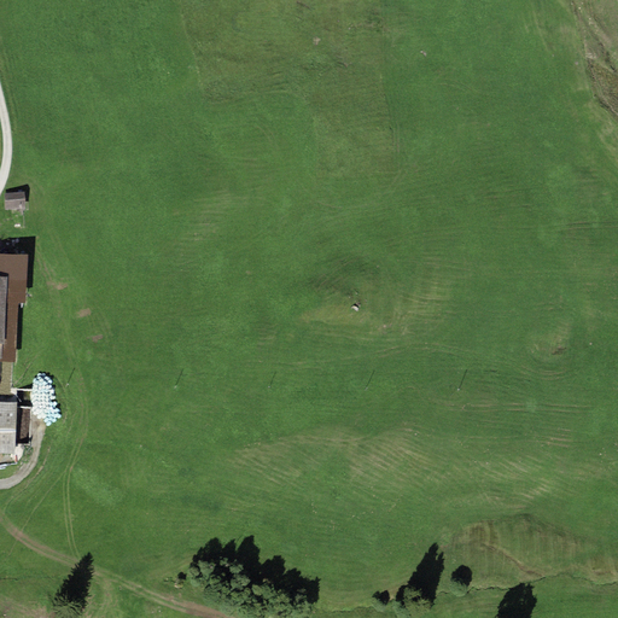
[(4,194),(5,211),(25,209),(23,192),(4,194)]
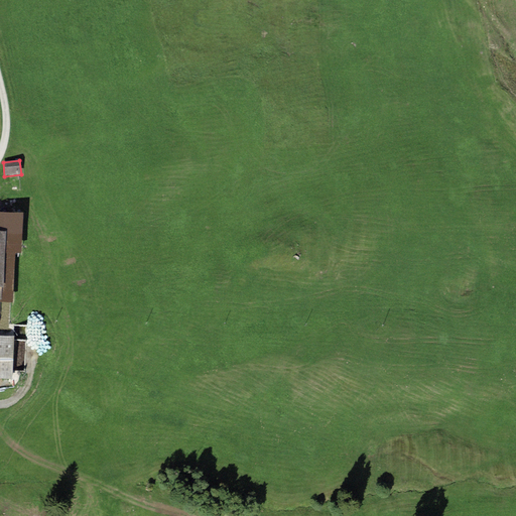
[(0,212),(0,231),(6,232),(4,288),(1,287),(1,299),(0,302),(12,302),(15,253),(20,253),(22,213),(0,212)]
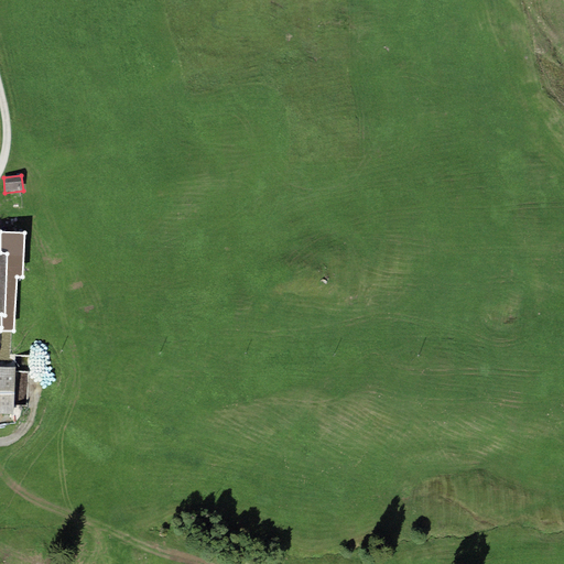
[(2,356),(12,356),(11,342),(2,342),(2,356)]
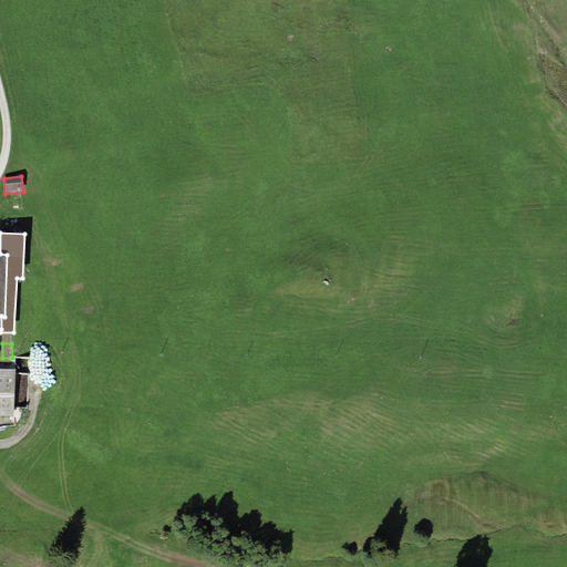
[(14,370),(0,369),(0,416),(12,418),(13,410),(14,373),(14,370)]
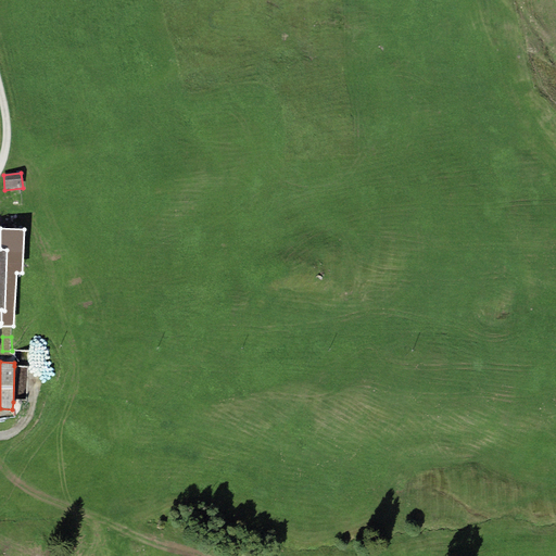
[(27,367),(14,366),(13,402),(26,403),(27,367)]
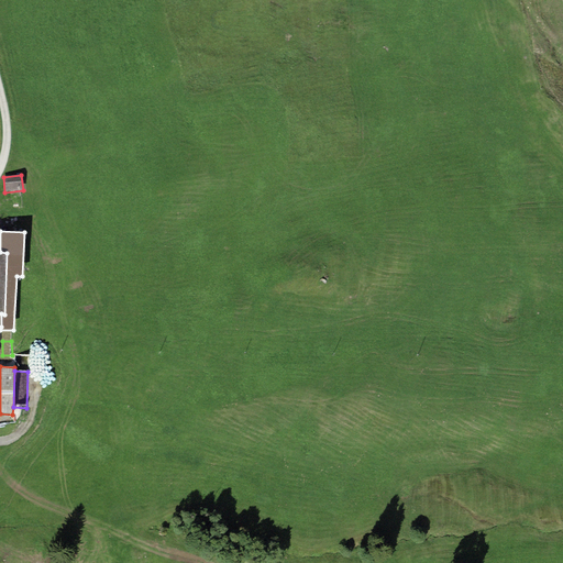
All buildings are outlined.
